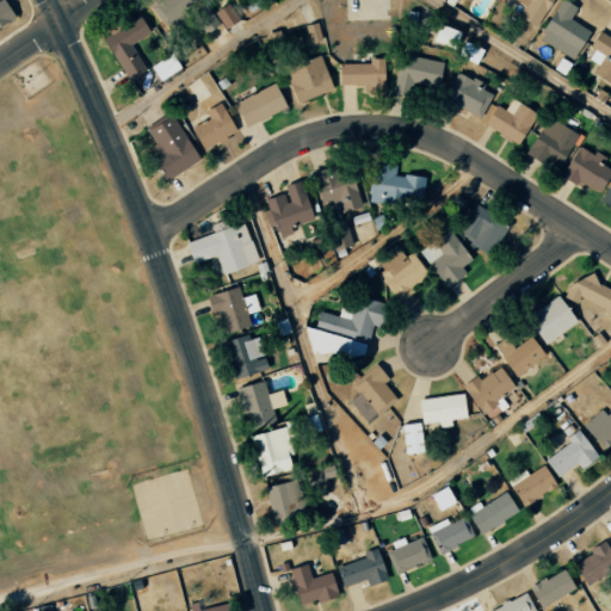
[(0,0),(0,26),(13,18),(0,0)]
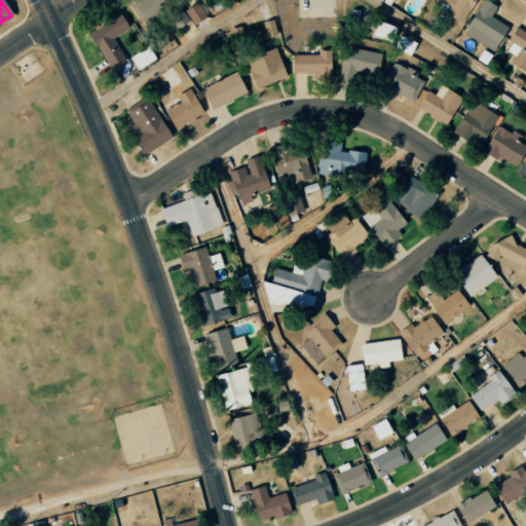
[(144,26),(161,15),(157,8),(167,2),(165,0),(132,0),(128,2),(144,26)]
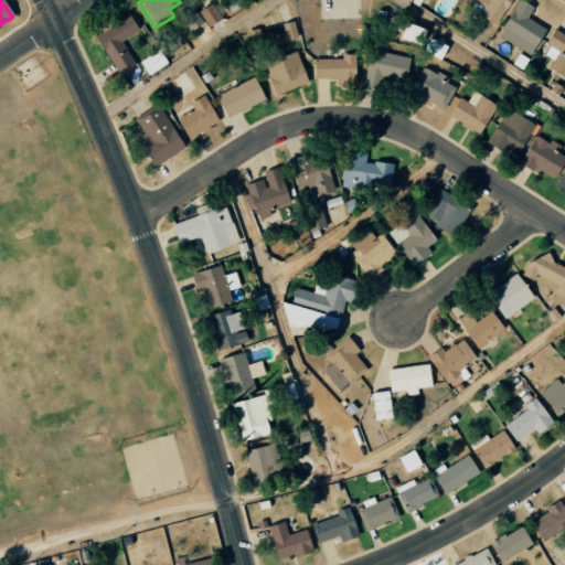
[(509,0),(475,0),(484,6),(478,17),(494,25),(509,0)]
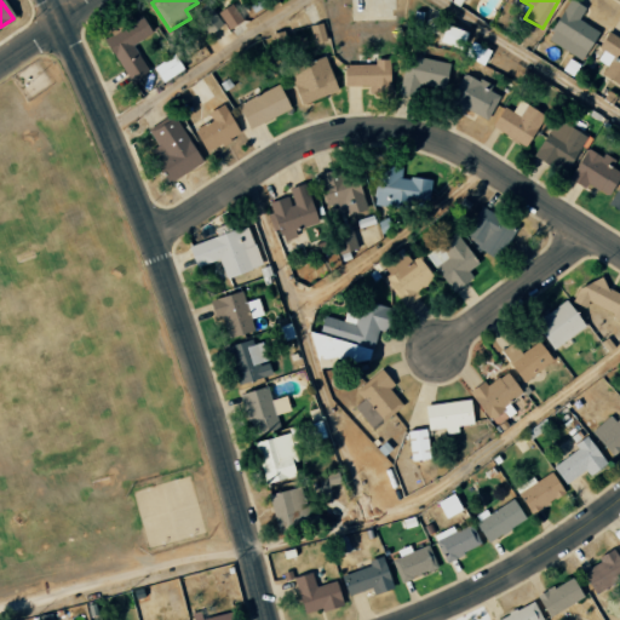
[(566,0),(546,42),(583,59),(596,30),(578,21),(584,7),(568,0),(566,0)]
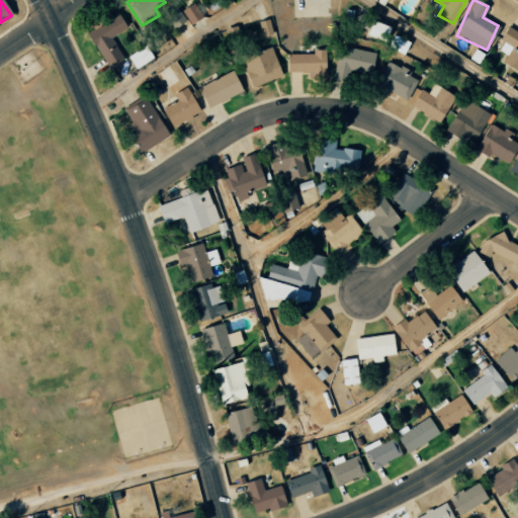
[(197,2),(181,10),(189,24),(204,16),(197,2)]
